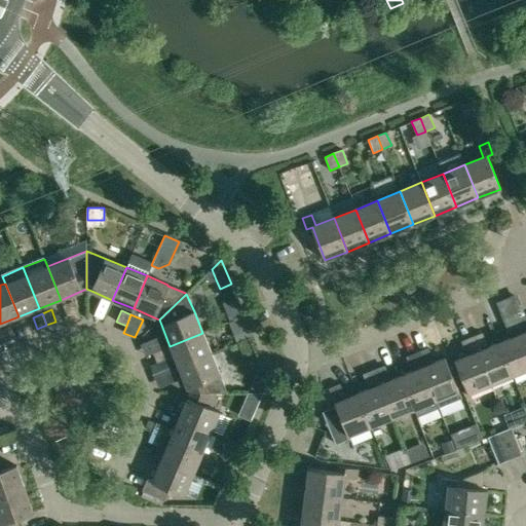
[(515,320),(519,329),(525,325),(525,317),(525,315),(515,320)]
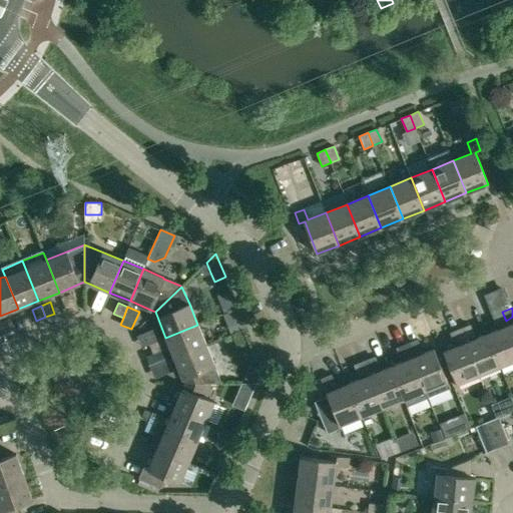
[(506,321),(502,312),(492,316),(496,325),(506,321)]
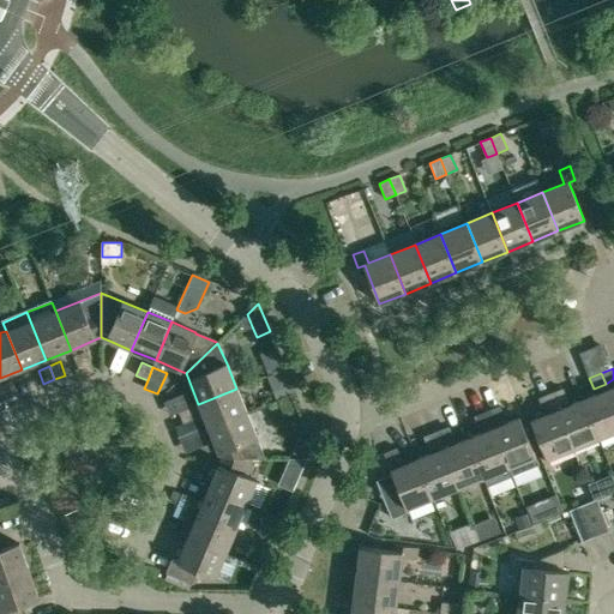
[(11,381),(0,386),(6,399),(17,395),(11,381)]
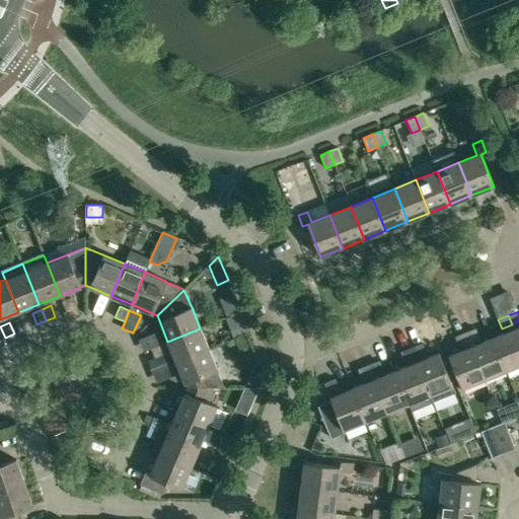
[(175,362),(209,349),(200,328),(167,342),(175,362)]
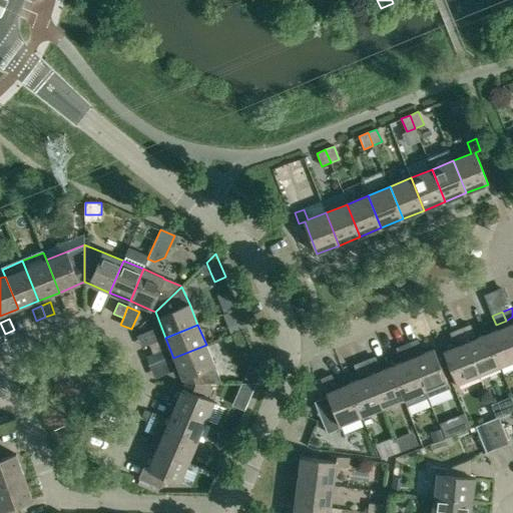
[(460,329),(464,338),(473,334),(470,325),(460,329)]
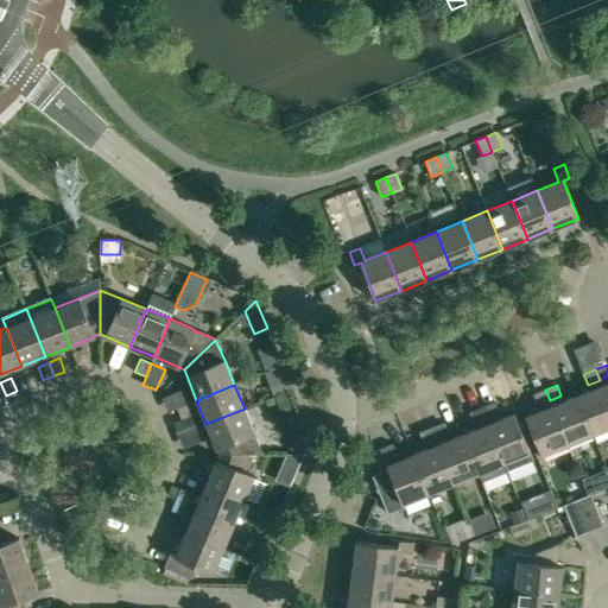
[(577,396),(593,435),(607,428),(607,400),(602,386),(577,396)]
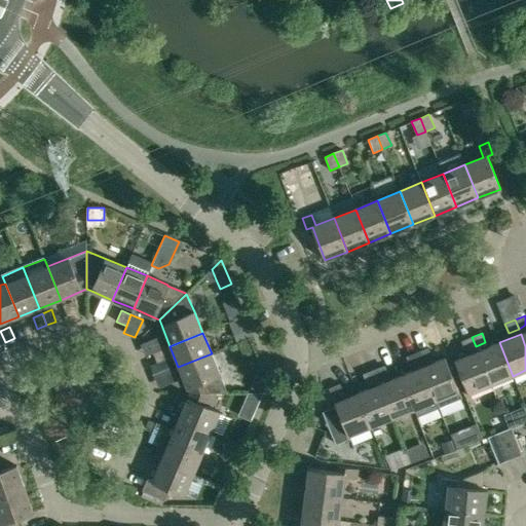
[(476,346),(472,337),(461,341),(465,350),(476,346)]
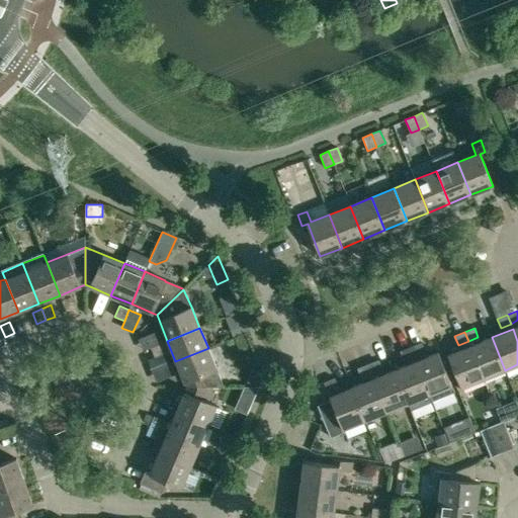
[(492,337),(470,346),(483,378),(505,370),(492,337)]
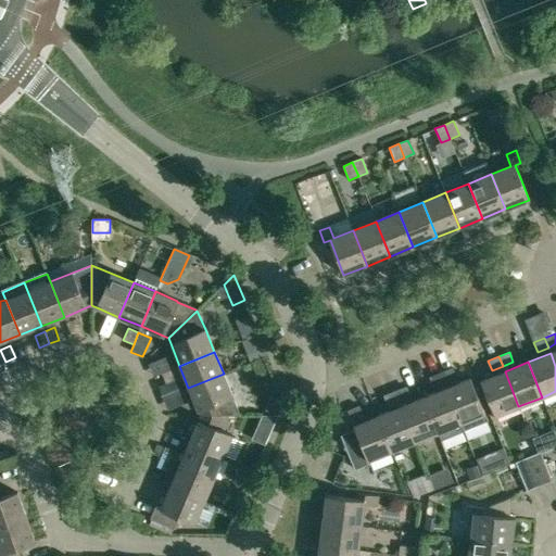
[(174,368),(162,373),(165,383),(178,378),(174,368)]
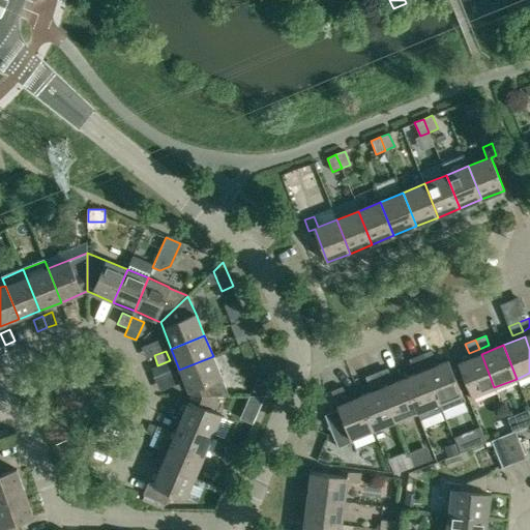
[(420,355),(423,364),(434,360),(430,351),(420,355)]
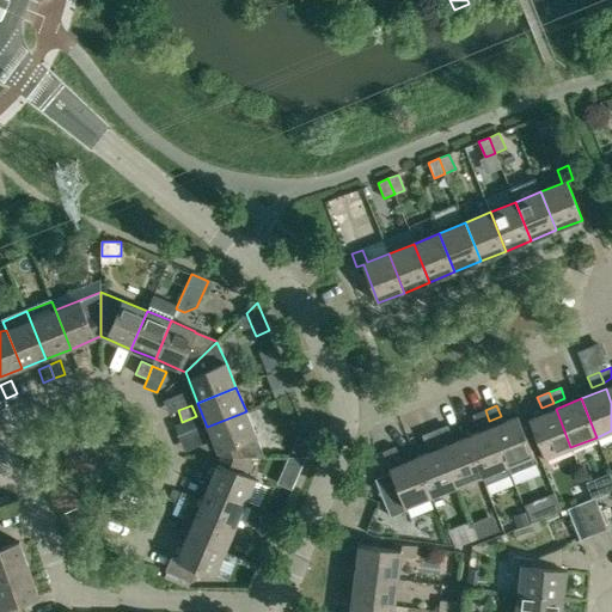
[(545,458),(570,447),(556,409),(530,420),(545,458)]
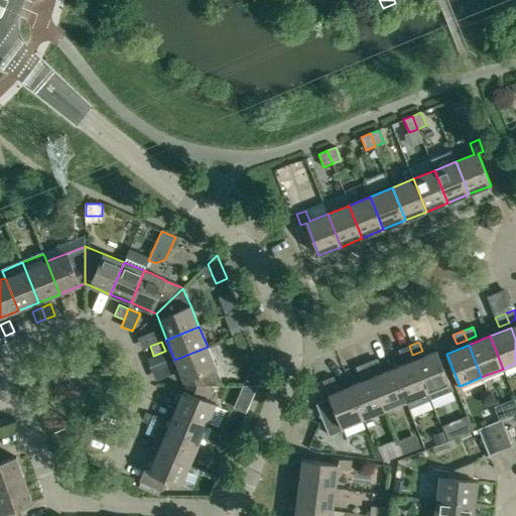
[(412,355),(409,346),(399,350),(402,359),(412,355)]
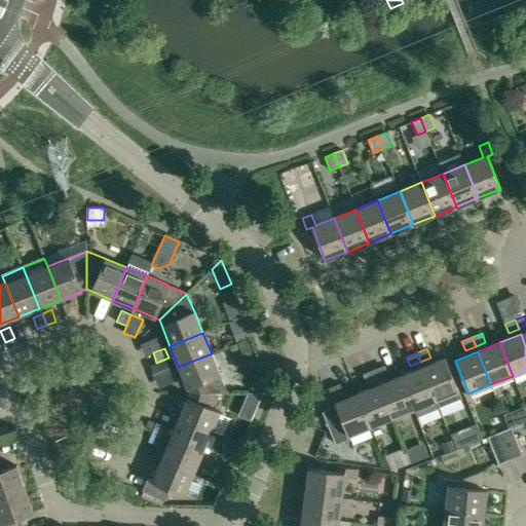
[(212,353),(178,367),(187,387),(189,392),(212,392),(227,393),(212,353)]
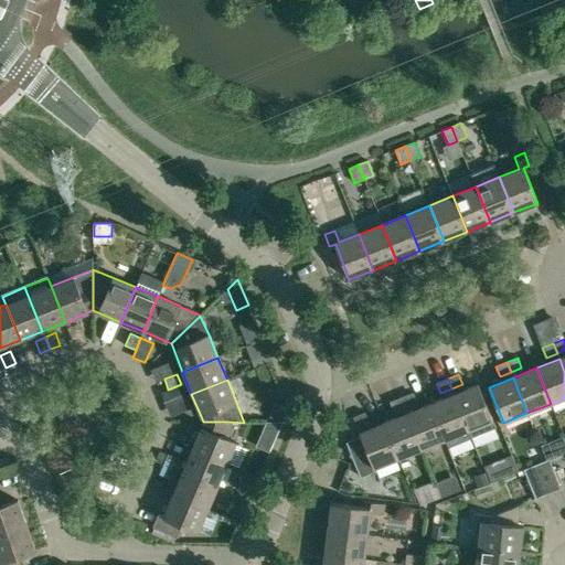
[(454,394),(471,437),(496,427),(492,420),(478,384),(454,394)]
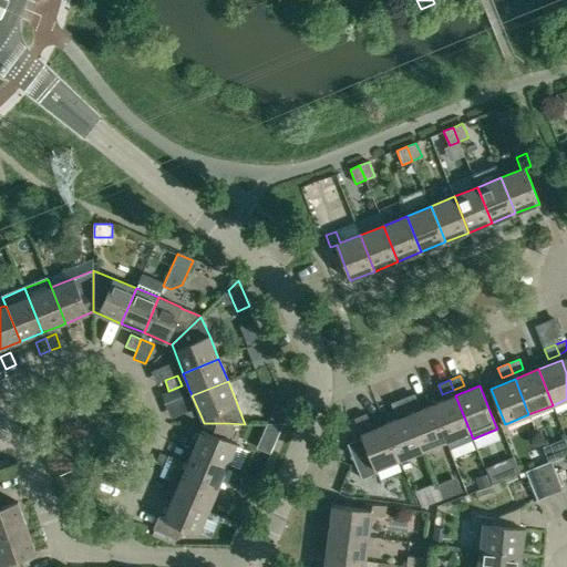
[(432,405),(420,410),(413,394),(402,399),(423,451),(446,441),(432,405)]
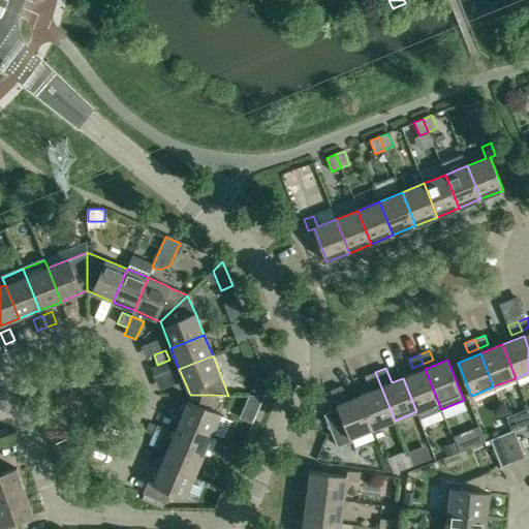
[(441,409),(425,369),(403,378),(416,411),(419,418),(441,409)]
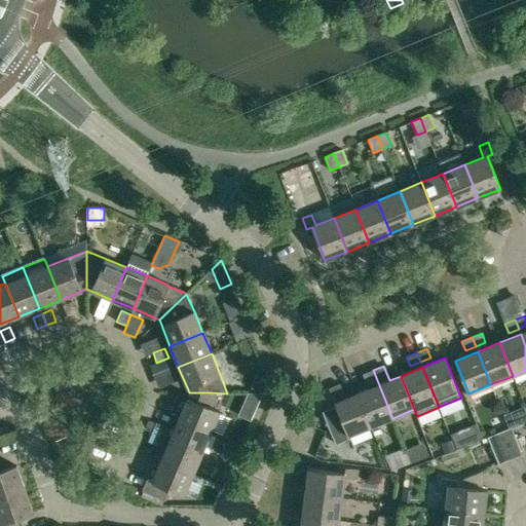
[(392,418),(373,370),(363,374),(367,383),(365,384),(367,389),(357,393),(370,426),(392,418)]
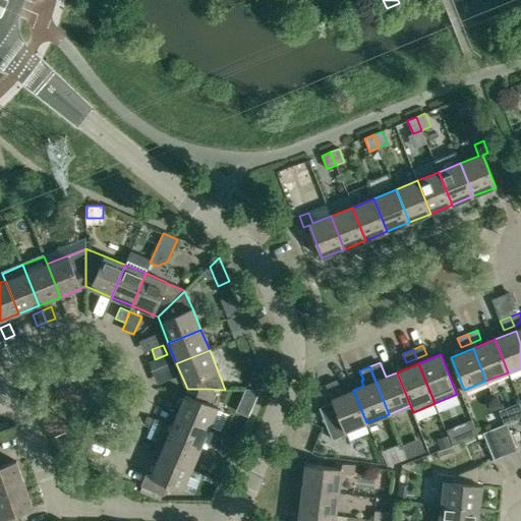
[(337,380),(326,385),(329,394),(340,389),(337,380)]
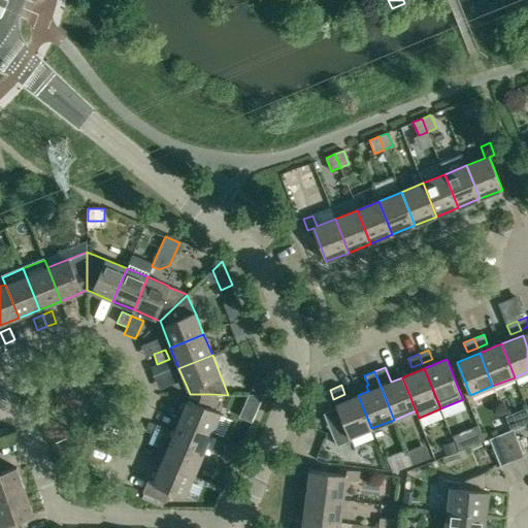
[(188,399),(178,421),(211,434),(221,414),(206,407),(212,394),(190,394),(188,399)]
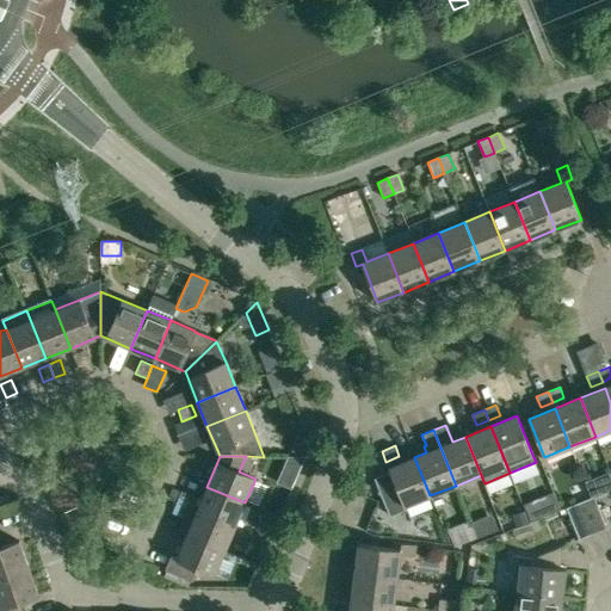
[(406,506),(430,495),(414,457),(388,467),(389,471),(374,477),(389,516),(407,508),(406,506)]
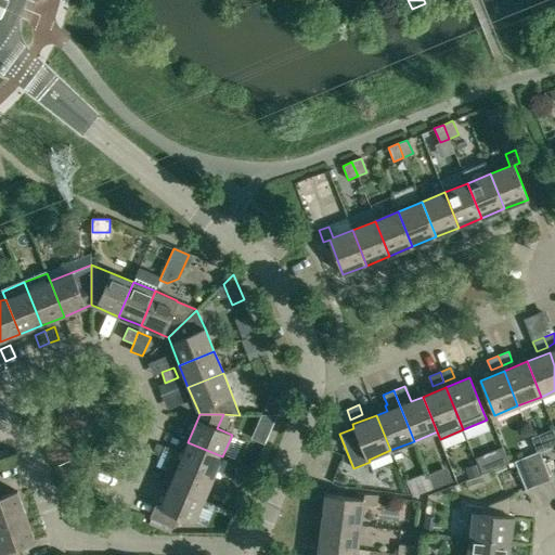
[(188,442),(179,464),(213,478),(222,456),(188,442)]
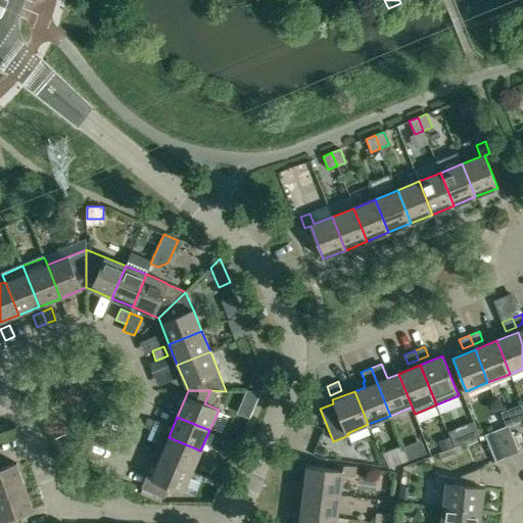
[(155,421),(151,430),(162,434),(167,425),(155,421)]
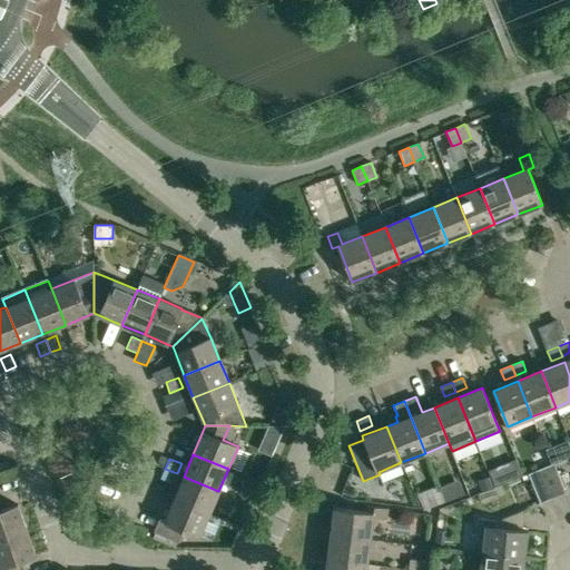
[(553,463),(528,473),(540,503),(566,493),(553,463)]
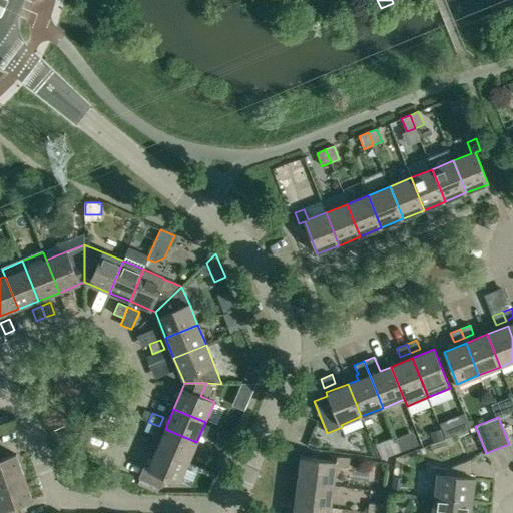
[(155,435),(159,426),(148,422),(144,431),(155,435)]
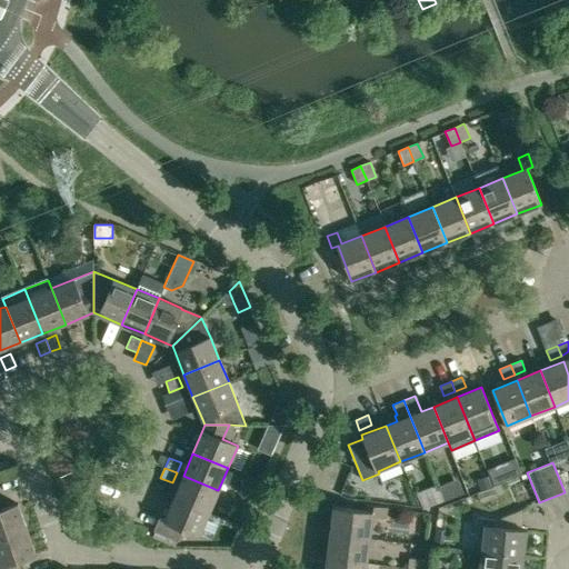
[(183,476),(173,498),(209,512),(218,490),(183,476)]
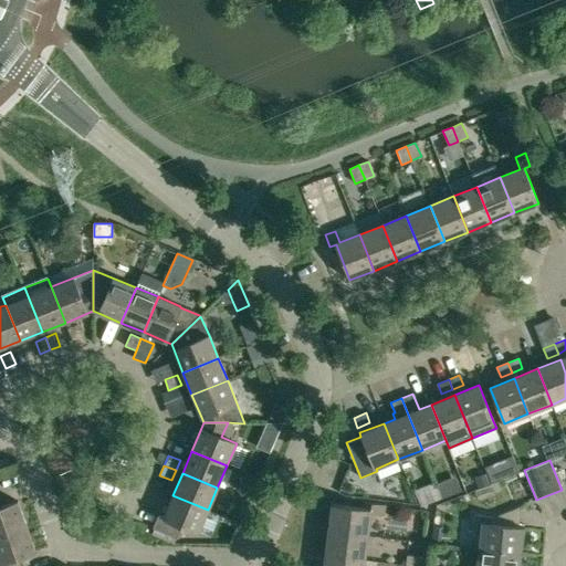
[(208,510),(173,495),(164,517),(159,515),(155,525),(167,531),(171,521),(198,533),(208,510)]
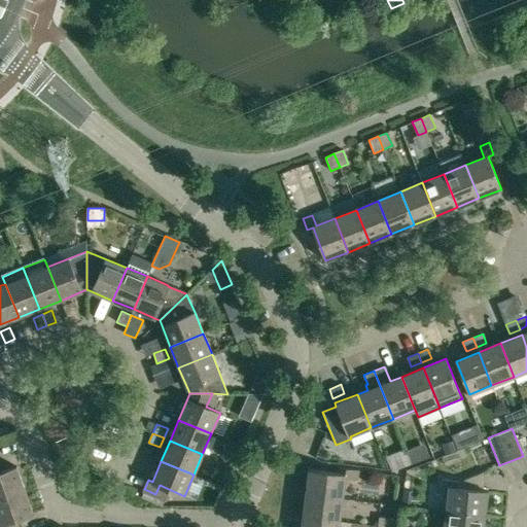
[(0,498),(25,490),(16,466),(0,472),(0,498)]
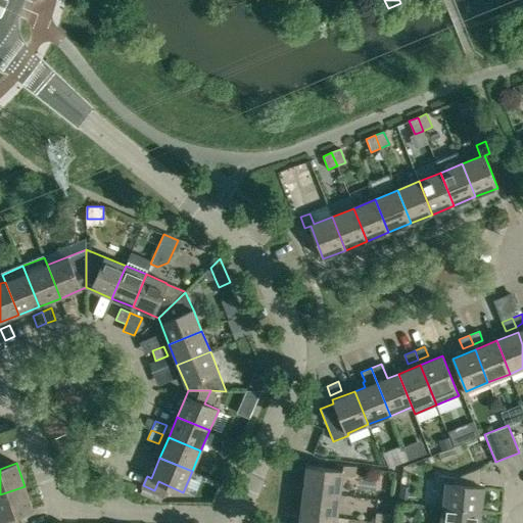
[(307,466),(304,489),(340,494),(342,475),(353,476),(355,467),(343,465),(343,471),(307,466)]
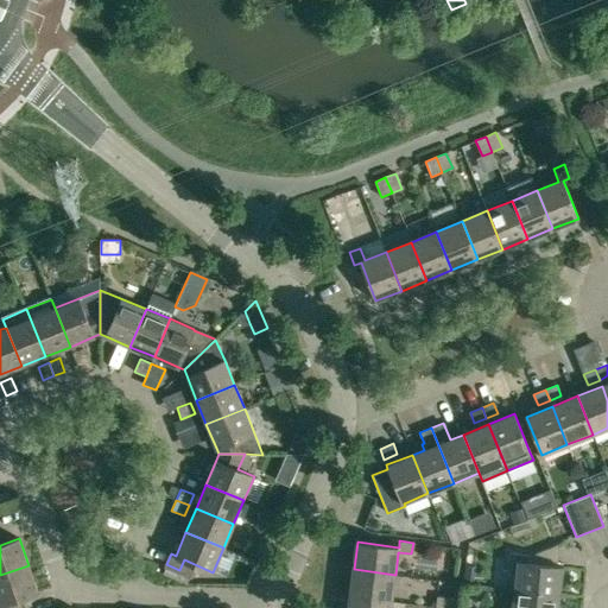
[(518,562),(514,589),(559,595),(563,567),(518,562)]
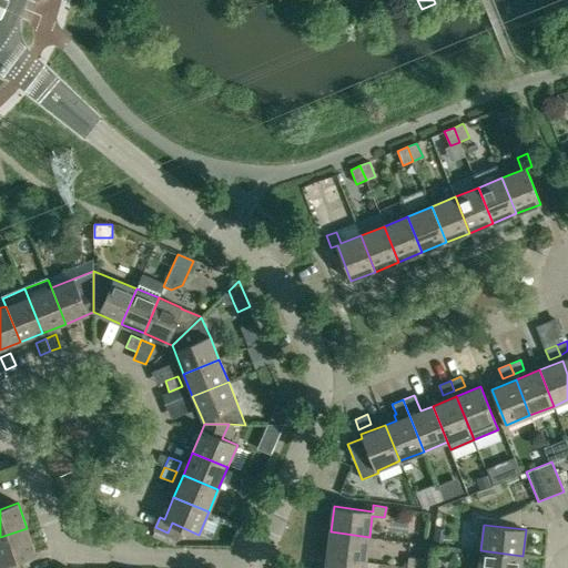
[(27,528),(0,537),(0,567),(20,567),(18,560),(36,554),(27,528)]
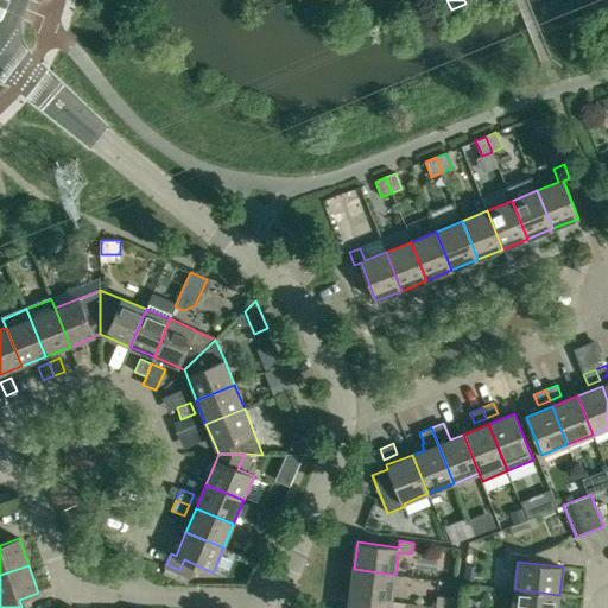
[(392,602),(396,575),(354,569),(350,596),(392,602)]
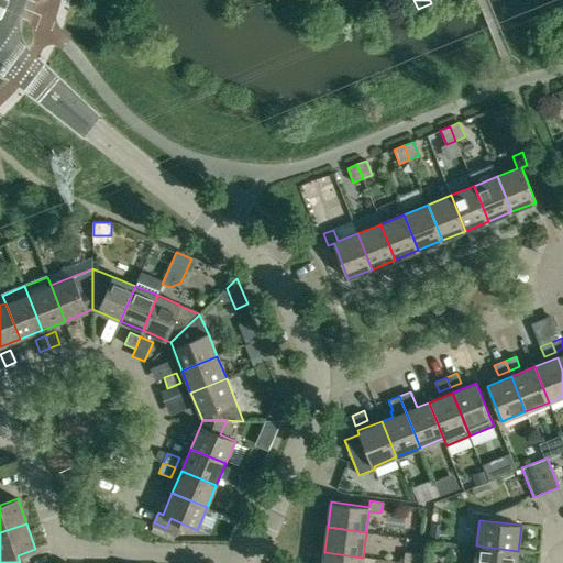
[(516,562),(518,551),(476,545),(474,562),(516,562)]
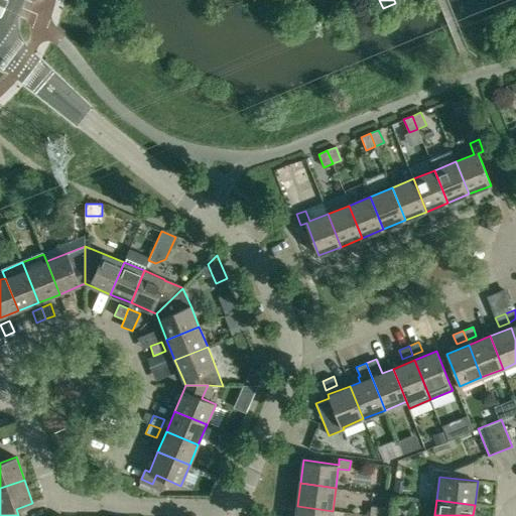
[(331,515),(333,511),(297,506),(295,515),(331,515)]
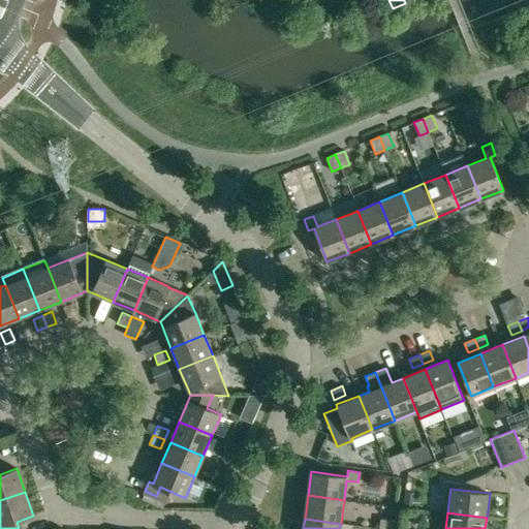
[(380,519),(379,528),(382,528),(393,528),(395,521),(380,519)]
